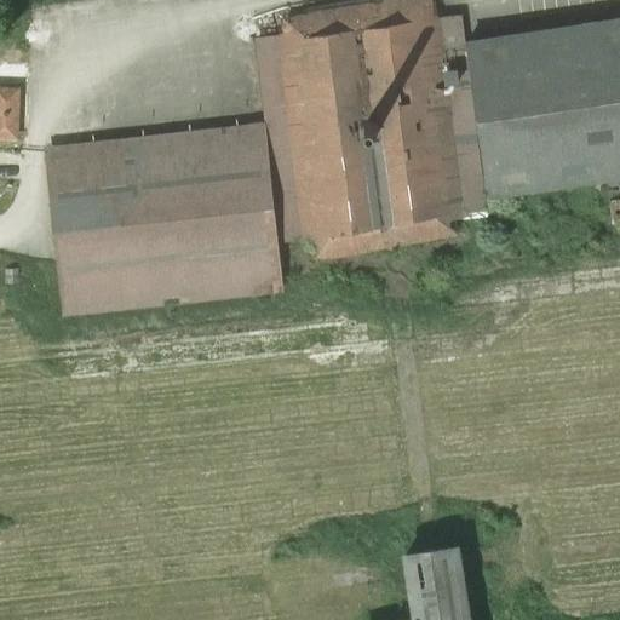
[(254,39),(264,122),(47,147),(47,153),(44,154),(62,317),(283,292),(277,244),(302,240),(306,267),(466,241),(463,219),(487,217),(484,200),(487,199),(619,178),(619,17),(465,40),(461,15),(438,18),(431,0),(344,0),(309,6),(275,16),(276,35),(254,39)]
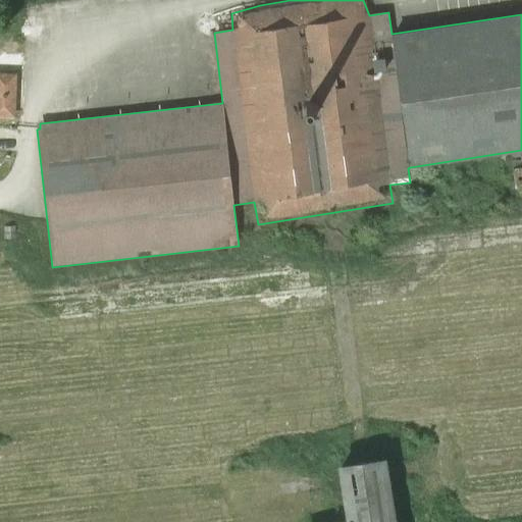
[(0,73),(0,113),(13,114),(14,74),(0,73)]
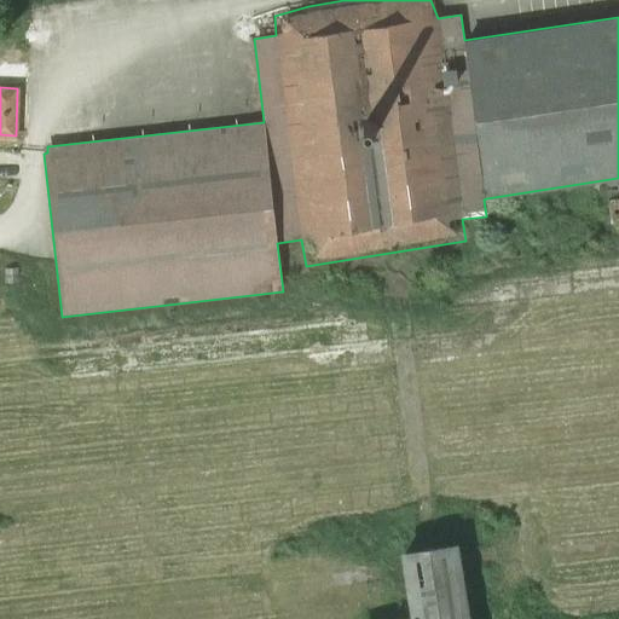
[(606,219),(618,218),(618,194),(605,195),(606,219)]
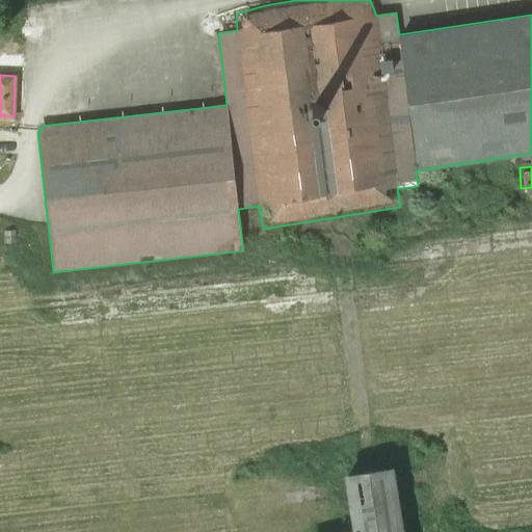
[(15,231),(3,231),(4,241),(15,241),(15,231)]
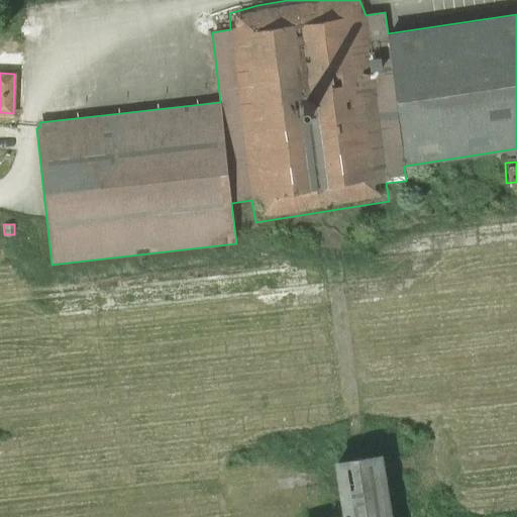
[(403,516),(403,511),(392,513),(383,453),(334,461),(342,516),(333,516),(403,516)]
